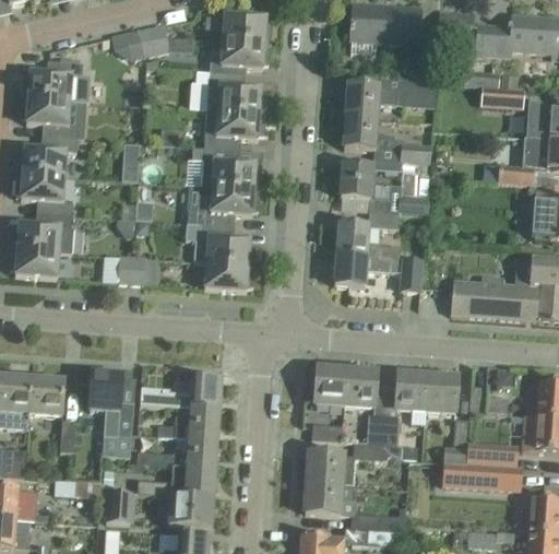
[(377,7),(353,6),(351,39),(416,44),(419,10),(389,8),(388,12),(377,12),(377,7)]
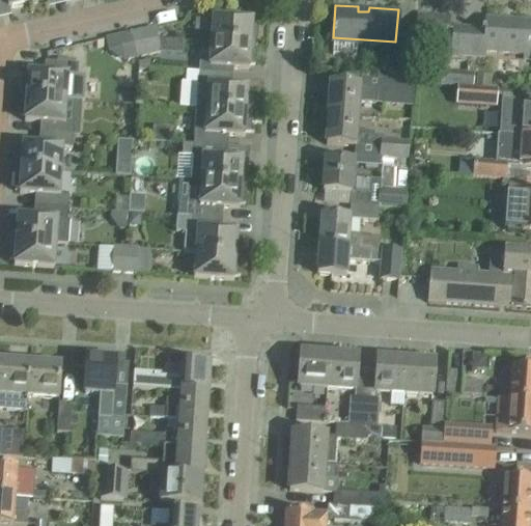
[(443,27),(448,27),(449,12),(418,10),(416,38),(442,39),(443,27)]
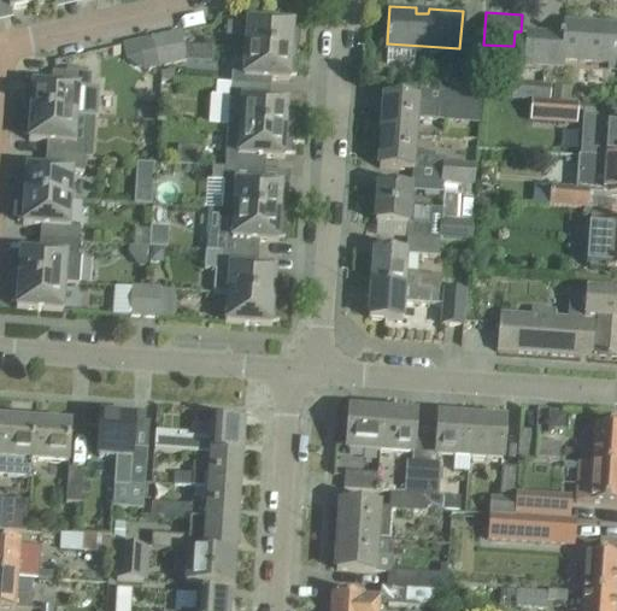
[(247,16),(245,45),(297,48),(299,25),(293,25),(293,19),(247,16)]
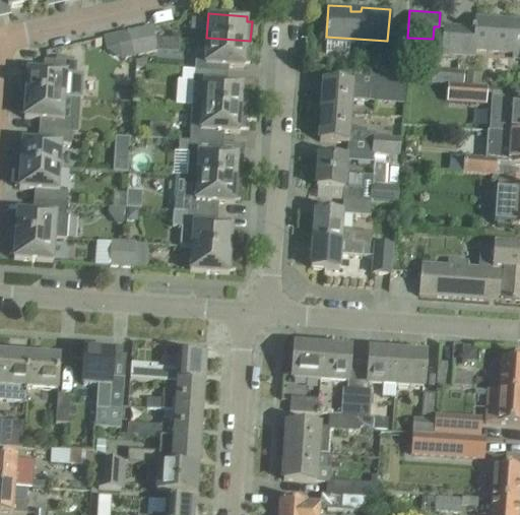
[(514,49),(513,54),(519,54),(519,17),(514,17),(514,19),(493,18),(493,16),(475,15),(475,24),(444,22),(442,49),(475,51),(475,46),(514,49)]
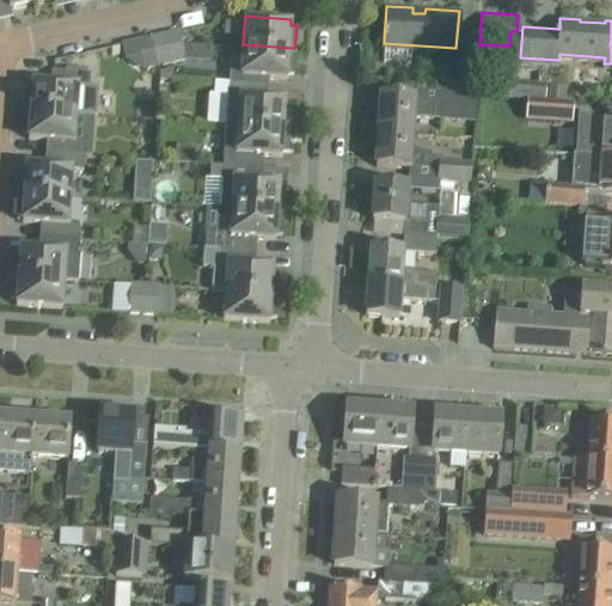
[(178,26),(165,30),(171,59),(184,55),(178,26)]
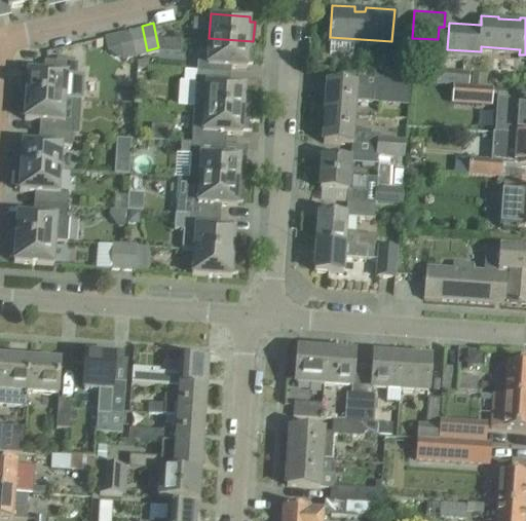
[(135,52),(147,50),(142,26),(129,28),(129,29),(133,41),(135,52)]
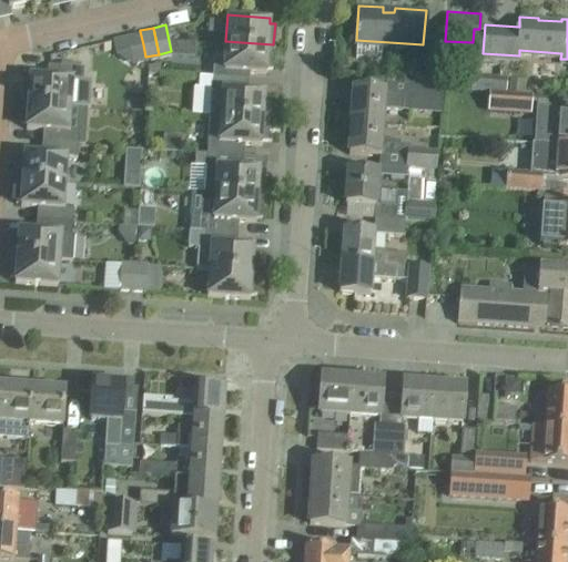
[(113,37),(112,37),(115,49),(133,60),(145,57),(143,44),(140,31),(140,30),(127,33),(113,37)]
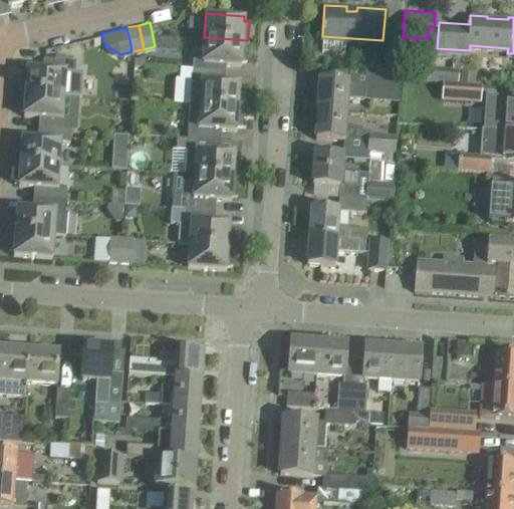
[(246,58),(247,40),(204,37),(203,50),(194,50),(192,66),(218,67),(218,61),(241,63),(241,58),(246,58)]
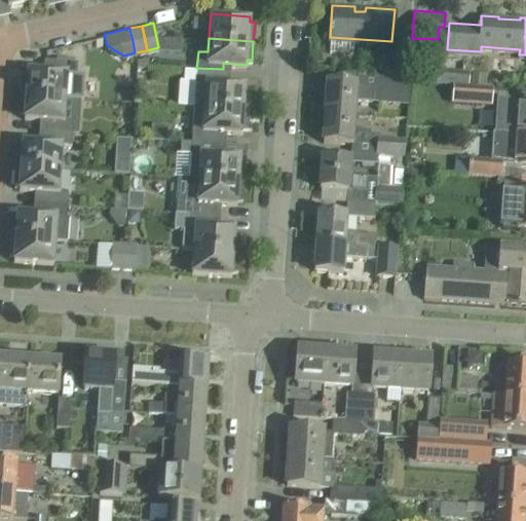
[(392,49),(390,74),(406,75),(407,50),(392,49)]
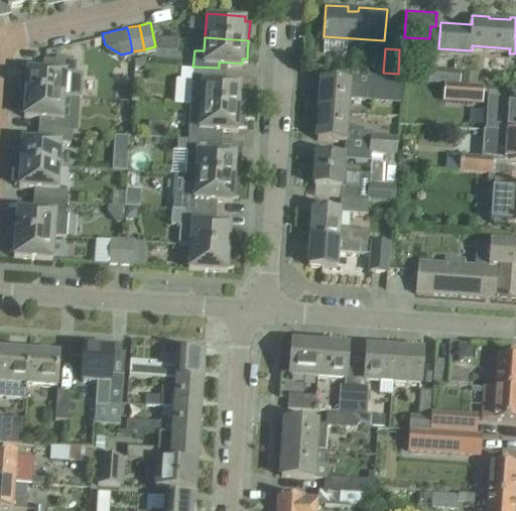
[(20,91),(63,93),(81,94),(82,71),(76,70),(77,58),(74,57),(55,56),(50,56),(49,68),(27,67),(26,72),(22,71),(20,91)]
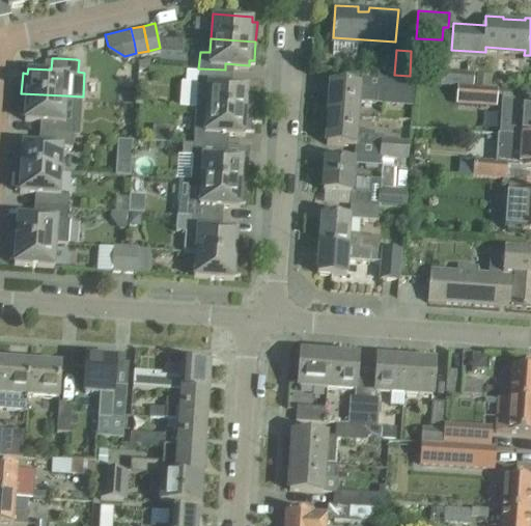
[(430,81),(440,82),(463,84),(463,85),(474,85),(475,68),(431,64),(430,81)]
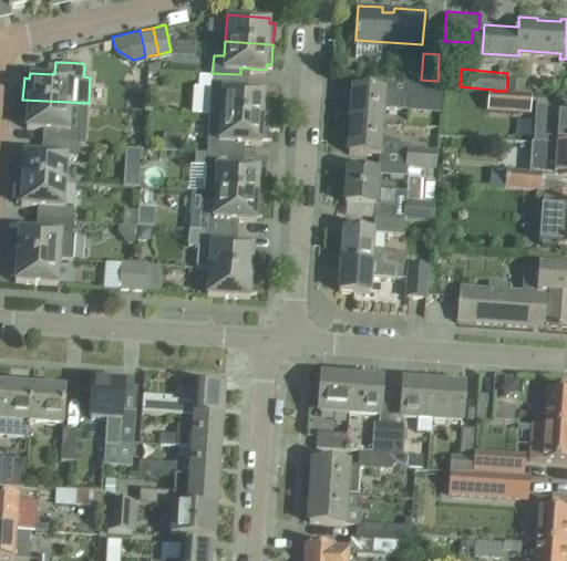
[(212,73),(209,112),(268,115),(269,95),(264,95),(264,90),(239,87),(240,75),(240,74),(212,73)]
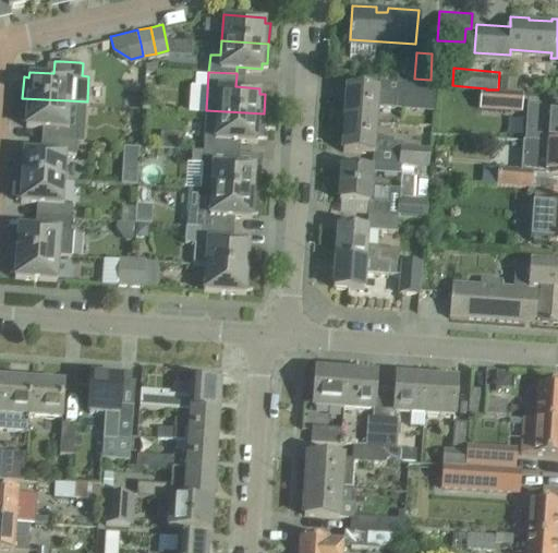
[(431,80),(414,79),(379,76),(379,87),(347,85),(344,116),(375,118),(376,101),(395,103),(395,105),(432,108),(433,95),(434,80),(431,80)]
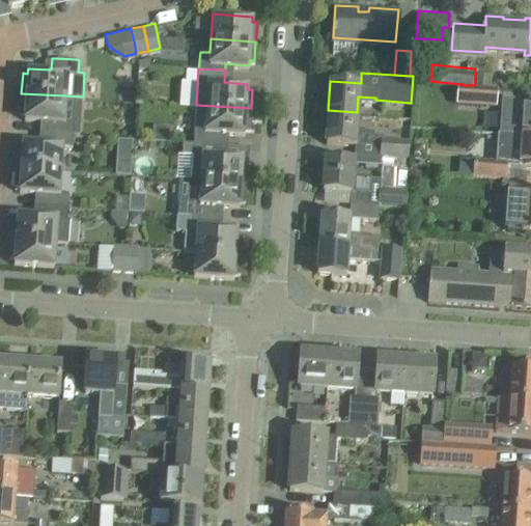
[(463,84),(440,82),(438,101),(463,104),(464,98),(482,100),(483,86),(474,85),(463,85),(463,84)]
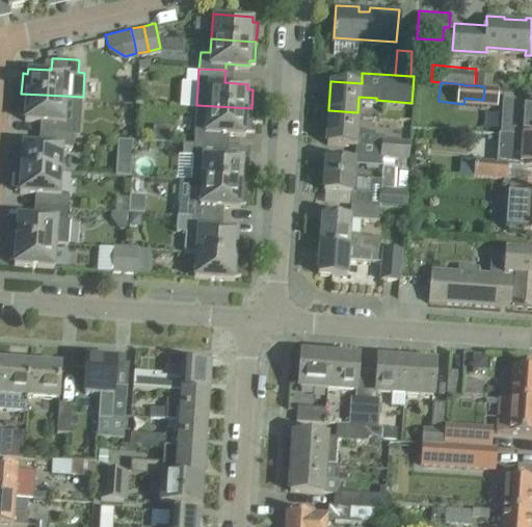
[(64,120),(65,96),(21,94),(20,111),(24,111),(24,116),(47,119),(47,130),(73,132),(73,131),(84,132),(85,122),(74,121),(74,120),(64,120)]
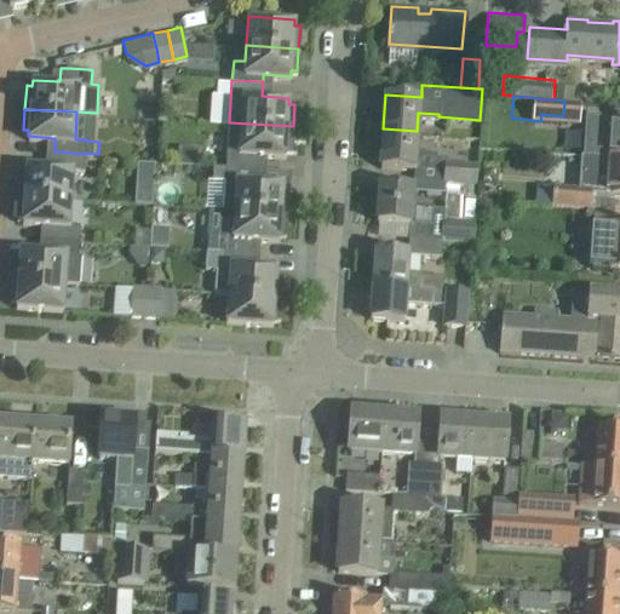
[(612,135),(610,154),(619,154),(619,116),(613,116),(613,118),(598,116),(597,133),(612,135)]
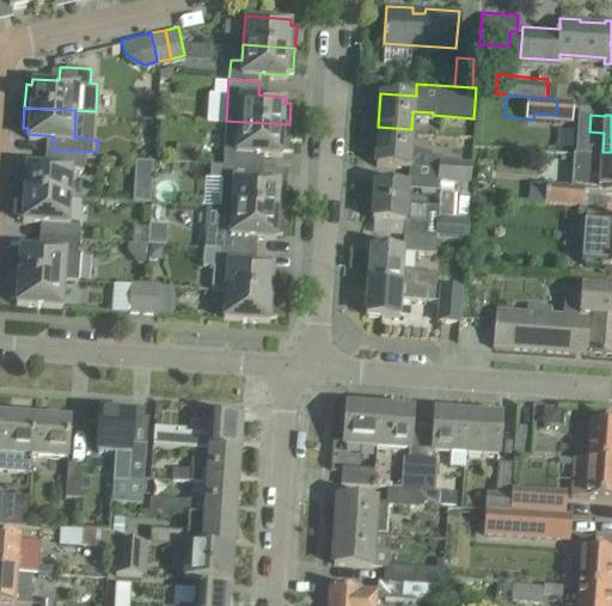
[(289,124),(226,121),(222,161),(254,164),(255,151),(281,153),(281,147),(287,147),(289,124)]
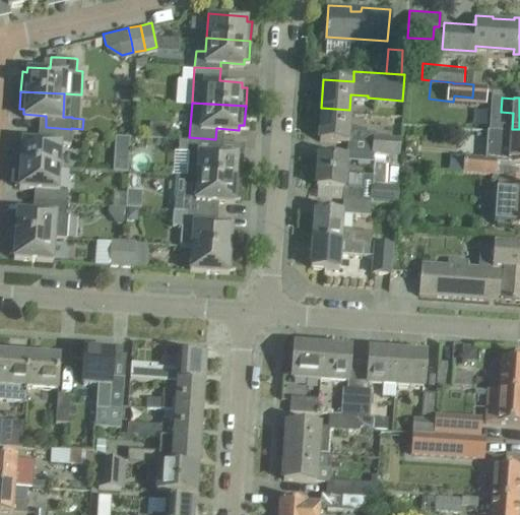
[(348,123),(349,110),(321,108),(319,137),(347,139),(347,138),(365,139),(366,124),(348,123)]
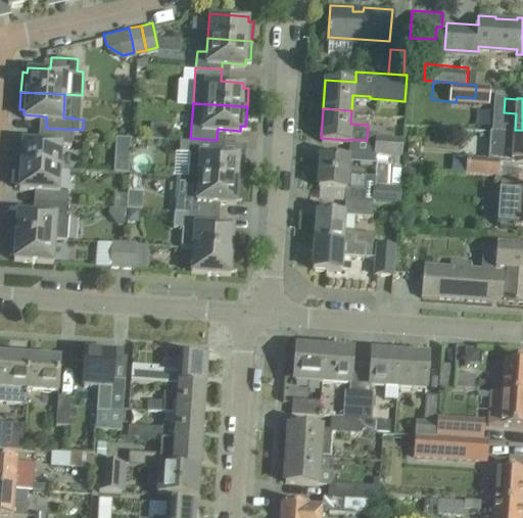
[(374,151),(401,152),(405,114),(391,113),(390,135),(376,134),(374,151)]
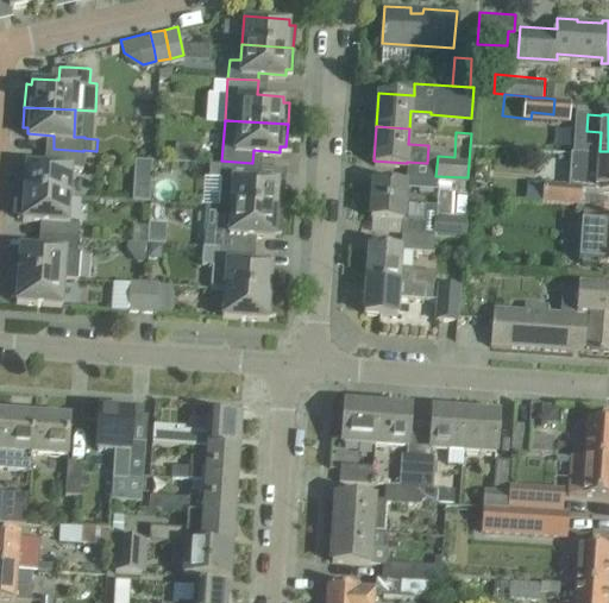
[(83,165),(83,151),(54,149),(52,162),(26,161),(25,167),(20,167),(18,188),(69,192),(71,164),(83,165)]
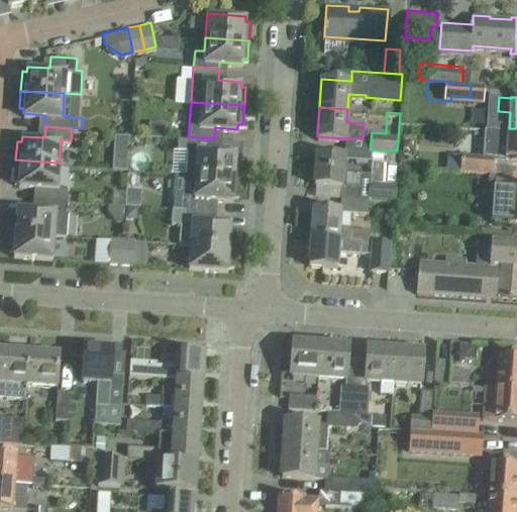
[(516,160),(516,128),(509,128),(489,127),(488,142),(508,143),(507,160),(516,160)]
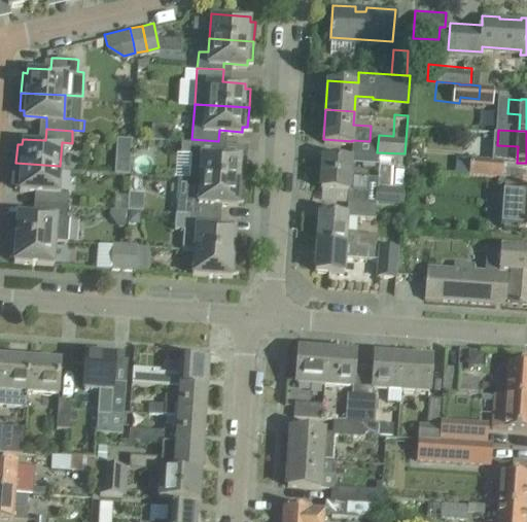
[(181,139),(180,149),(191,150),(189,175),(199,176),(244,179),(244,177),(245,160),(243,160),(240,160),(240,154),(224,153),(225,143),(225,142),(225,141),(224,141),(221,141),(218,141),(191,139),(181,139)]
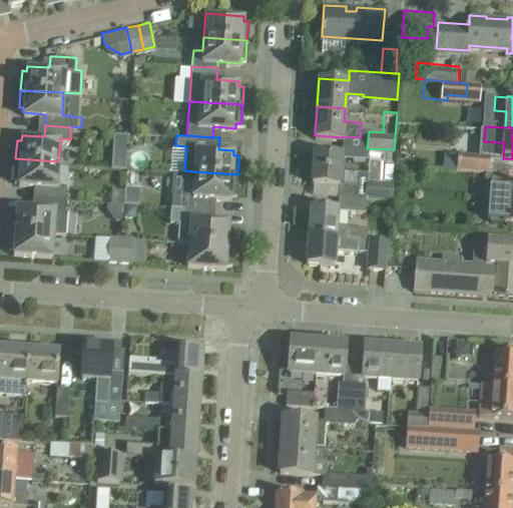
[(393,161),(394,149),(367,148),(367,157),(380,158),(380,160),(393,161)]
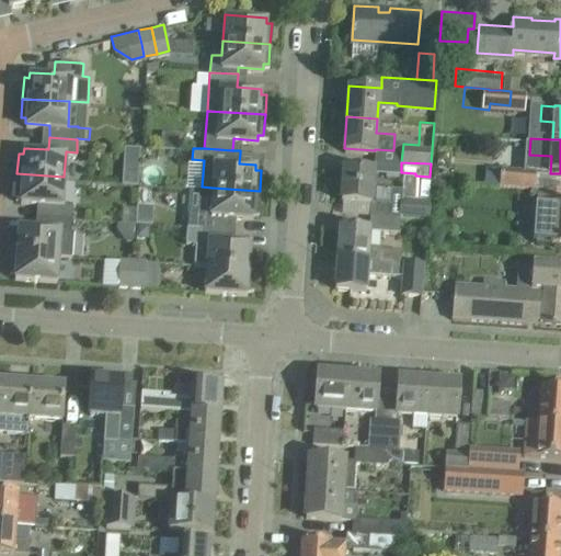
[(369,213),(400,215),(427,217),(428,199),(402,196),(402,188),(373,185),(374,168),(343,166),(341,197),(370,200),(369,213)]
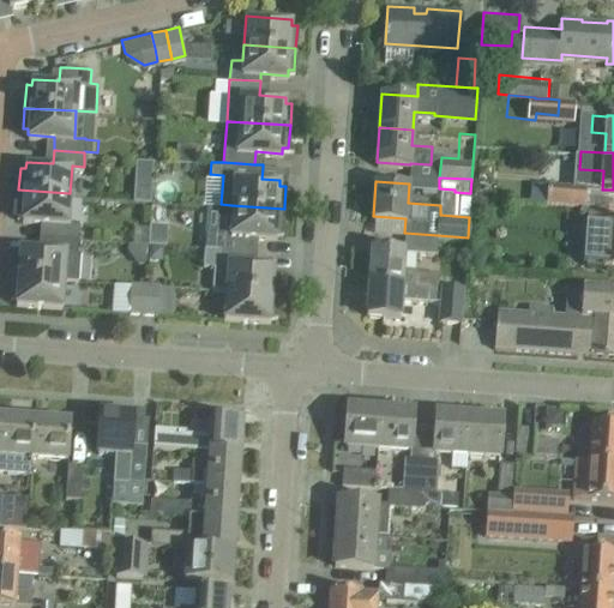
[(533,181),(531,199),(584,202),(584,185),(533,181)]
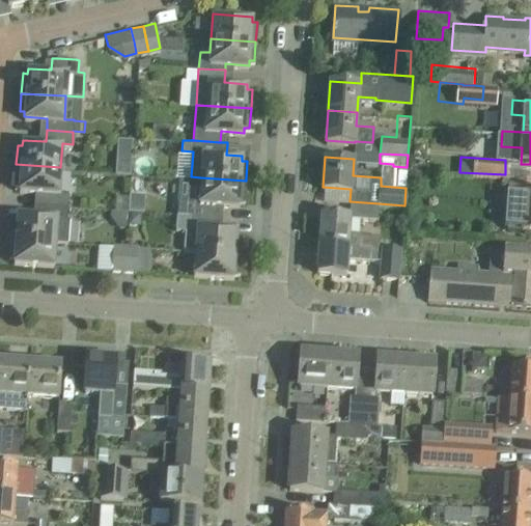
[(117,163),(116,171),(130,171),(131,159),(122,158),(117,163)]
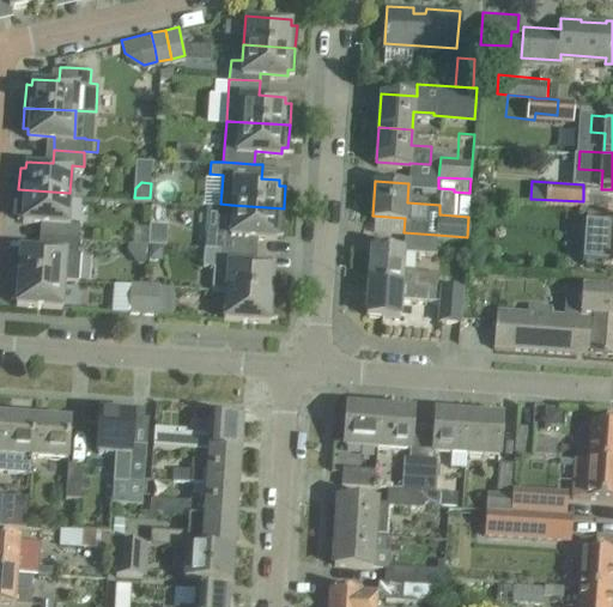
[(68,220),(70,193),(18,189),(17,212),(23,212),(22,218),(48,220),(47,234),(78,235),(79,222),(68,220)]
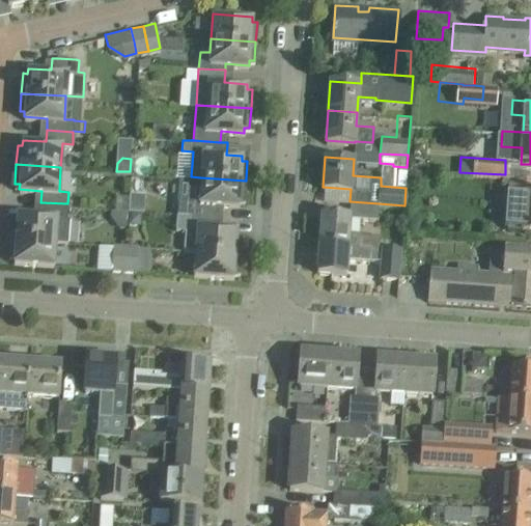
[(407,168),(406,181),(420,182),(421,169),(407,168)]
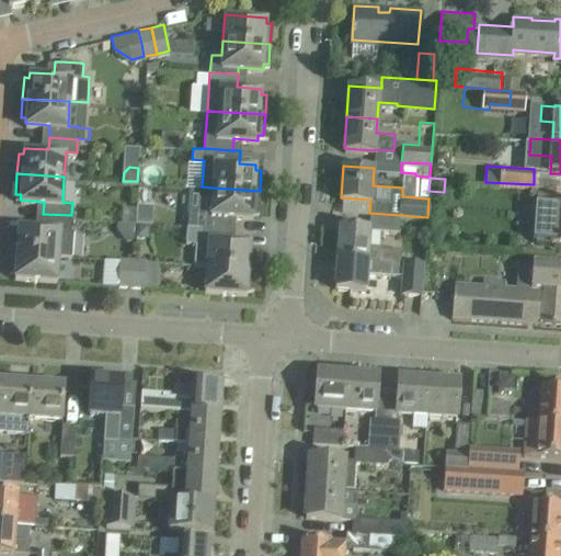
[(140,183),(140,192),(153,193),(155,184),(140,183)]
